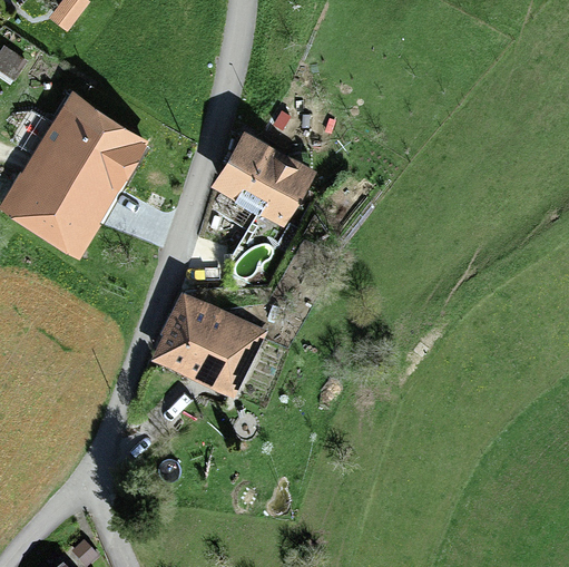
[(85,0),(62,0),(49,19),(67,32),(89,2),(85,0)]
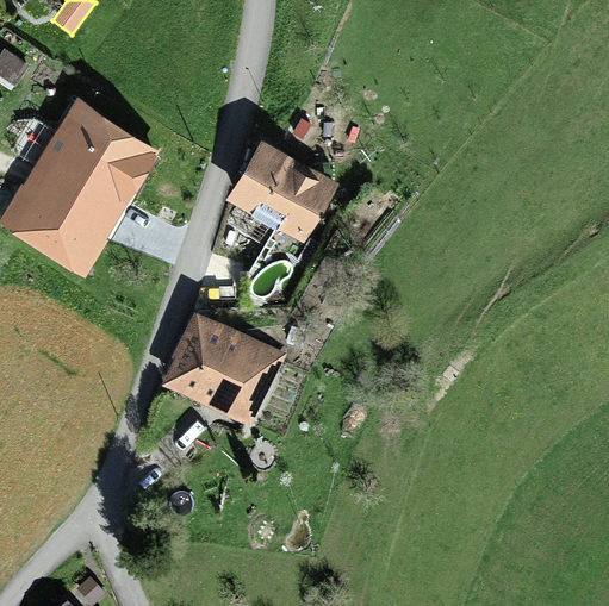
[(5,48),(0,54),(0,79),(13,88),(29,66),(5,48)]
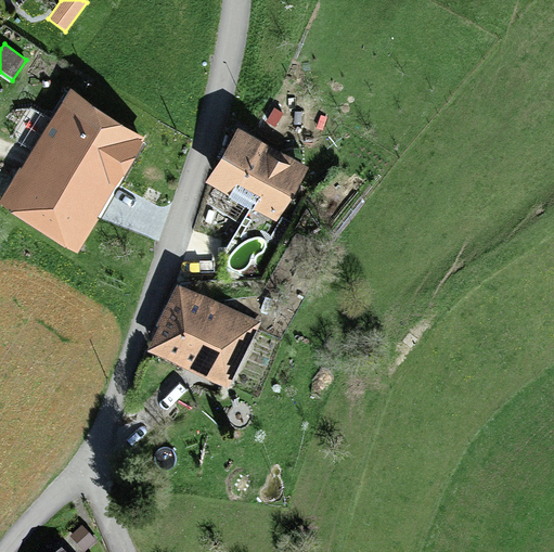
[(0,205),(76,252),(146,136),(69,89),(21,168),(18,167),(0,197),(0,205)]
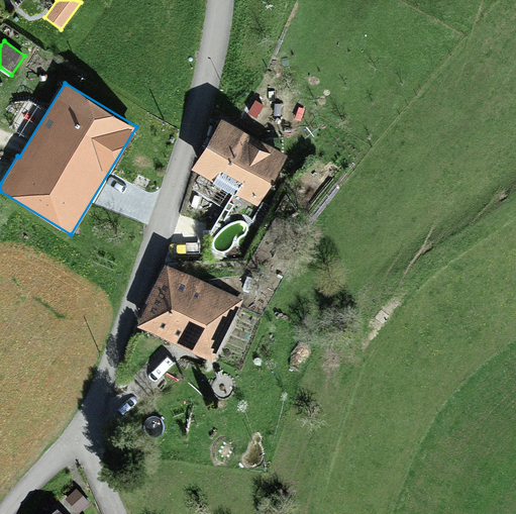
[(247,114),(255,119),(264,106),(254,101),(247,114)]
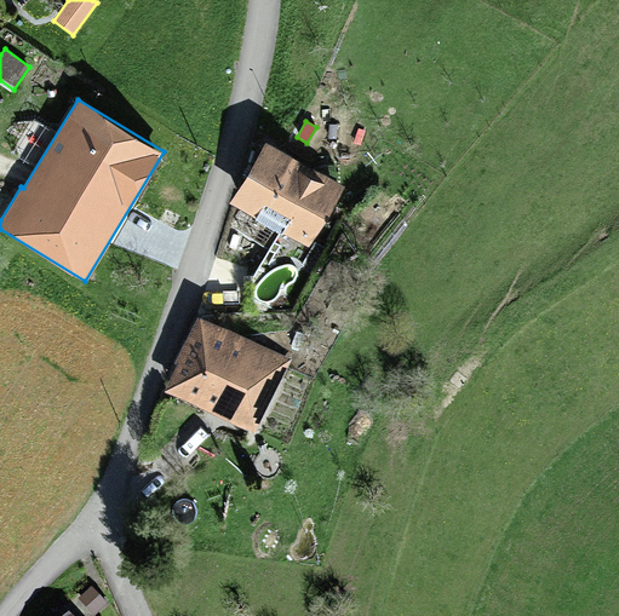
[(344,188),(264,140),(228,201),(308,248),(344,188)]
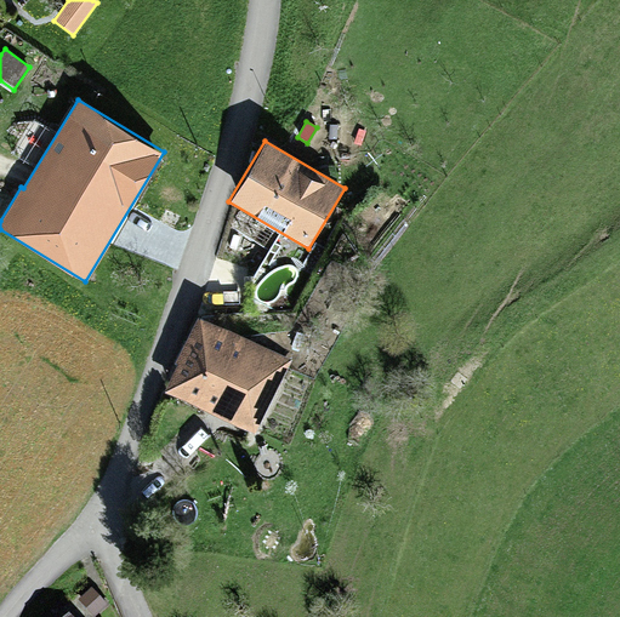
[(177,365),(164,392),(254,436),(290,361),(198,316),(175,363),(177,365)]
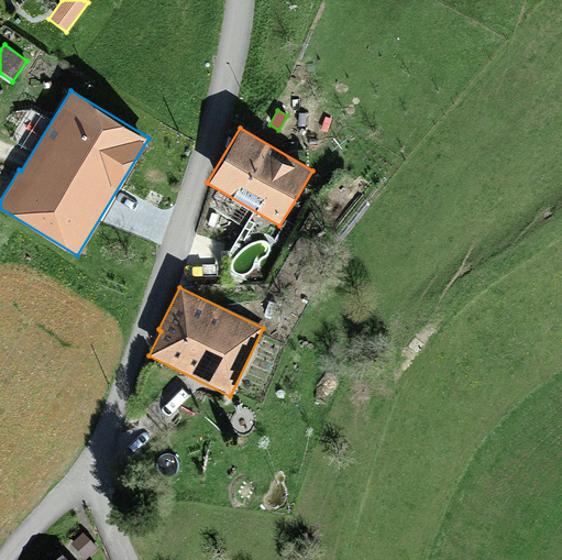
[(293,377),(282,373),(276,386),(286,392),(293,377)]
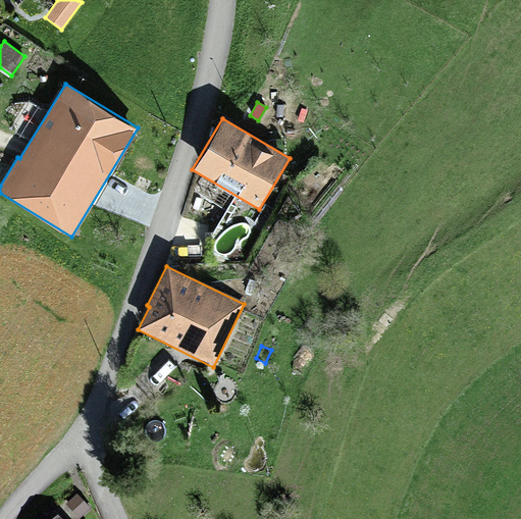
[(84,518),(90,513),(76,498),(64,509),(73,518),(84,518)]
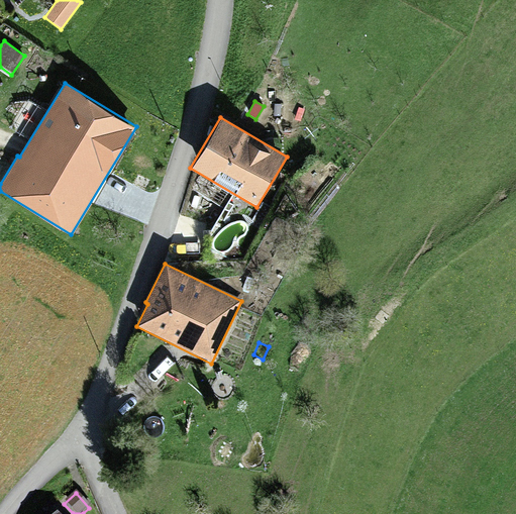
All buildings are outlined.
